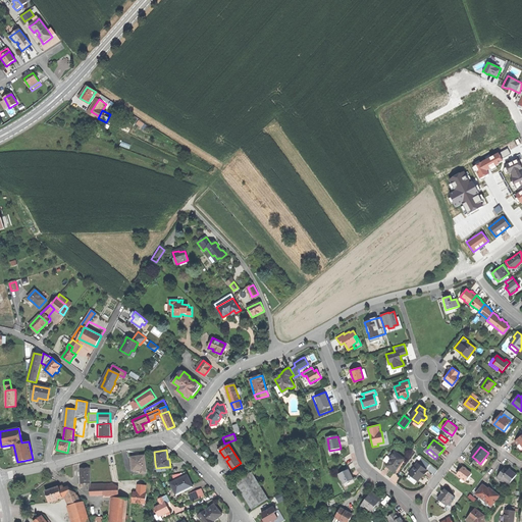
[(392,458),(386,465),(390,468),(395,471),(403,461),(402,460),(403,458),(395,451),(389,457),(392,458)]
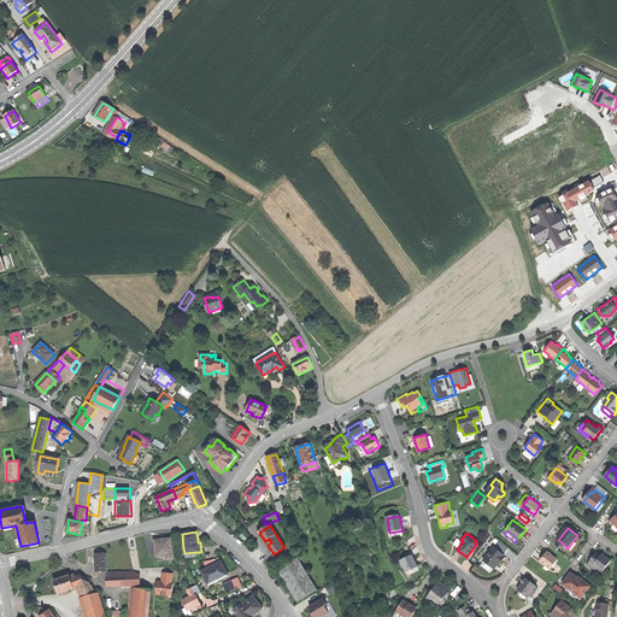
[(162,540),(154,541),(157,556),(166,556),(172,554),(171,539),(162,540)]
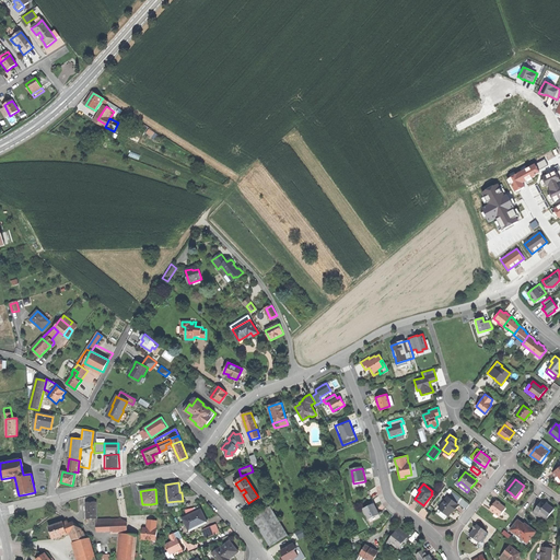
[(447,496),(439,508),(448,515),(452,511),(454,508),(456,508),(458,505),(457,504),(457,503),(447,496)]
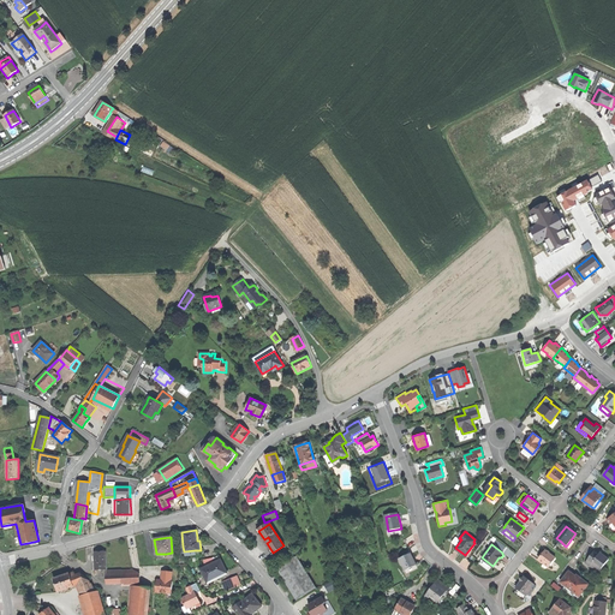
[(539,560),(549,568),(556,559),(547,550),(542,555),(539,560)]
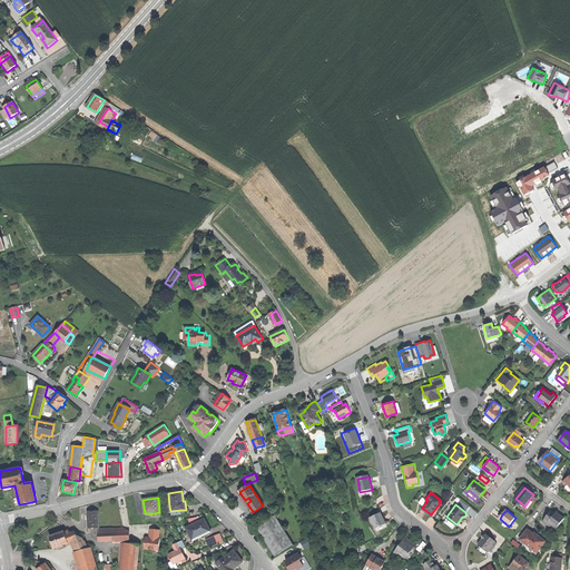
[(552,510),(543,522),(552,529),(553,526),(557,529),(564,519),(560,514),(559,516),(556,513),(552,510)]
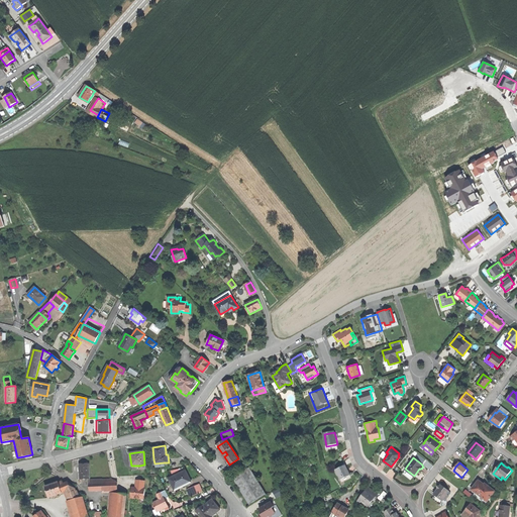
[(79,464),(80,479),(90,479),(89,463),(84,463),(79,464)]
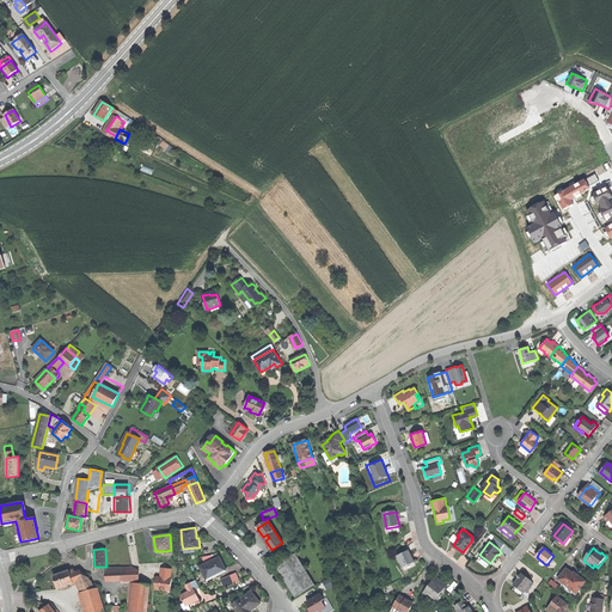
[(294,554),(275,565),(295,598),(314,586),(294,554)]
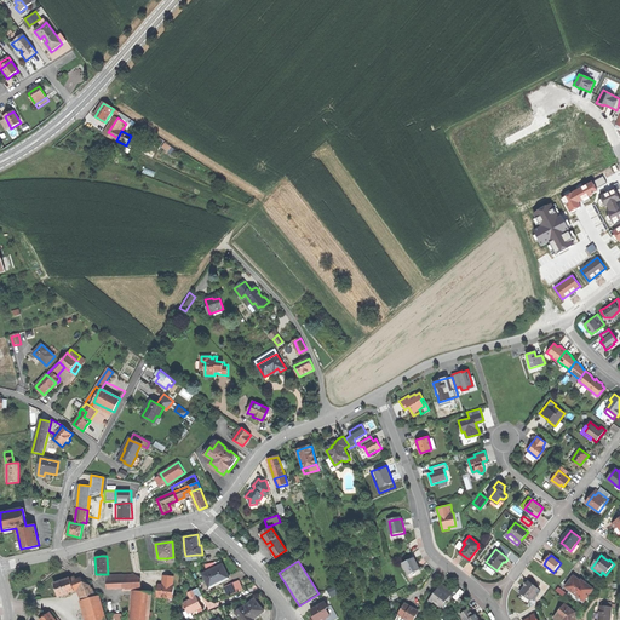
[(403,564),(409,575),(420,570),(418,564),(415,561),(409,563),(409,562),(403,564)]
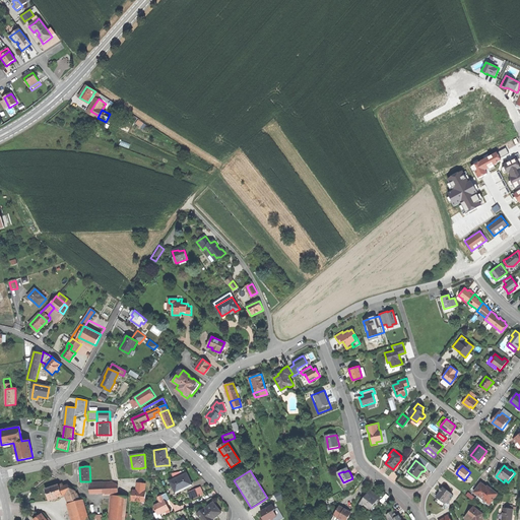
[(186,473),(170,481),(176,493),(188,486),(187,484),(191,483),(189,478),(186,473)]
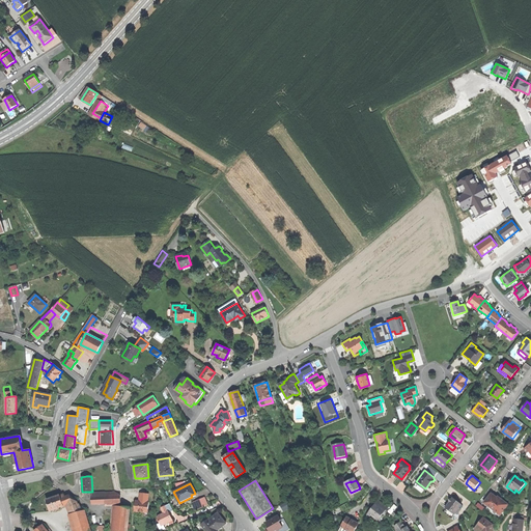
[(362,492),(360,488),(351,493),(352,497),(362,492)]
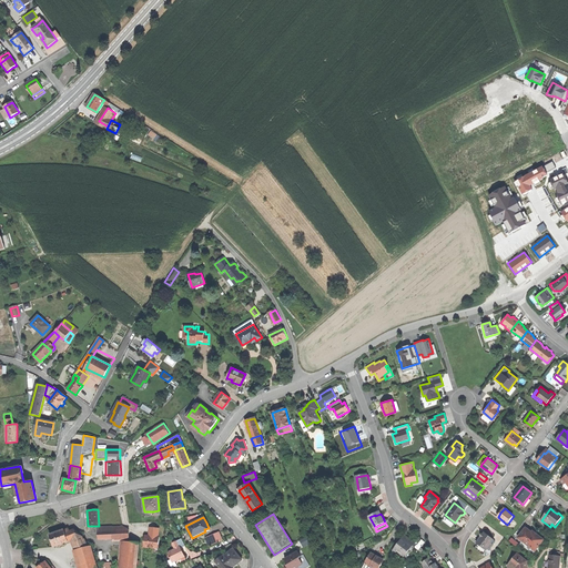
[(122,526),(98,527),(98,533),(98,539),(125,538),(124,527),(122,526)]
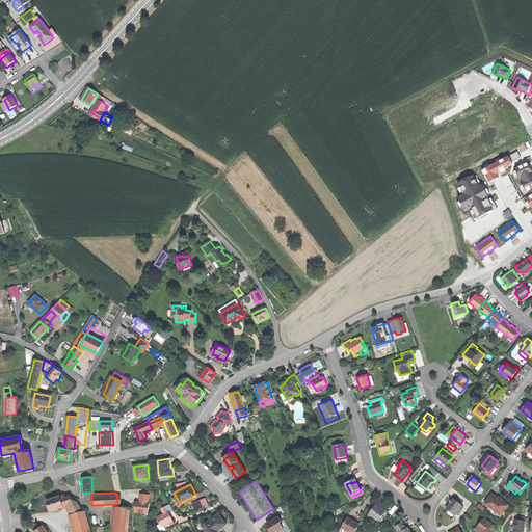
[(134,512),(148,513),(150,503),(148,503),(149,495),(140,494),(140,496),(139,499),(140,499),(140,502),(135,502),(134,512)]
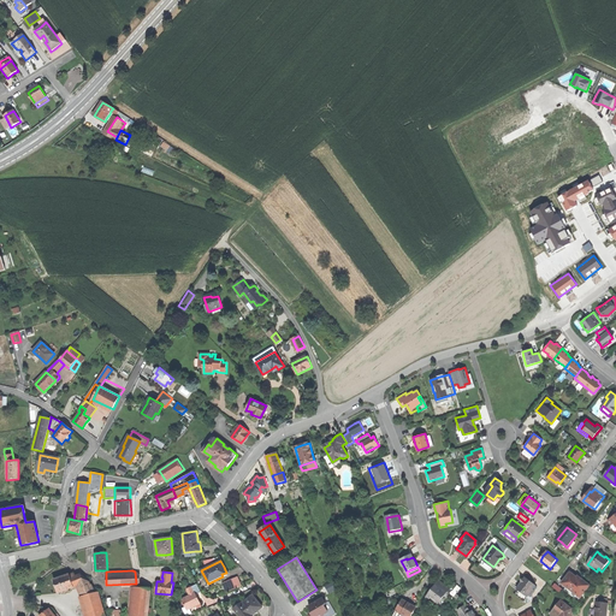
[(575,576),(570,573),(563,584),(568,587),(581,598),(591,586),(585,581),(584,582),(575,576)]
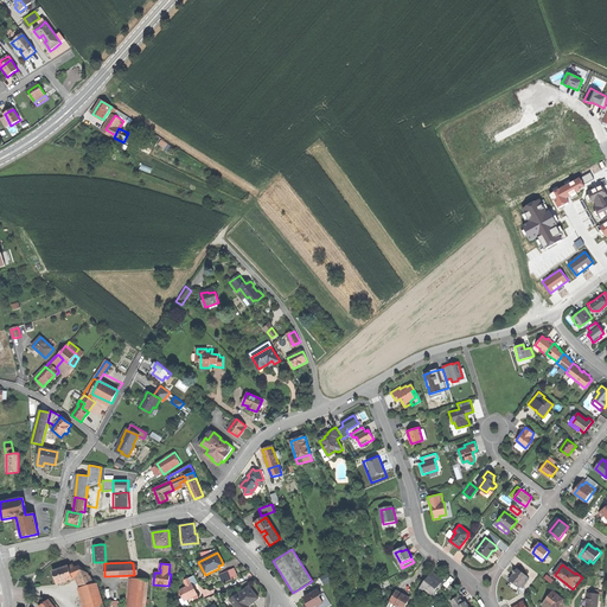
[(80,566),(74,568),(82,587),(95,583),(87,573),(80,566)]
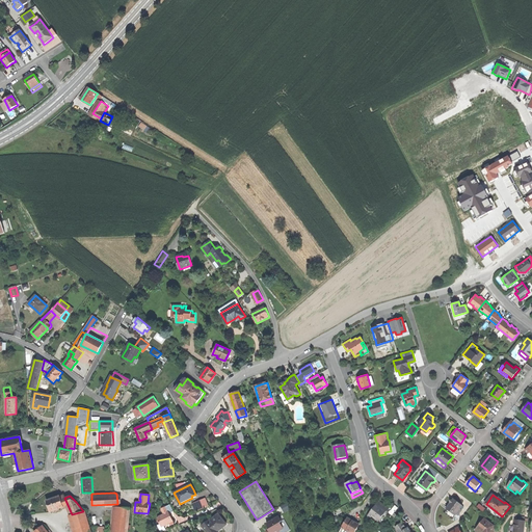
[(53,499),(47,501),(50,511),(55,509),(56,510),(59,509),(59,508),(63,507),(62,503),(63,502),(62,500),(61,500),(60,497),(53,499)]
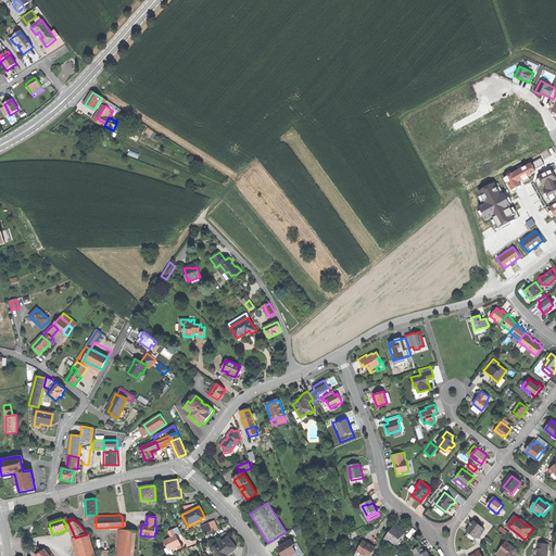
[(214,521),(204,526),(209,533),(217,529),(214,521)]
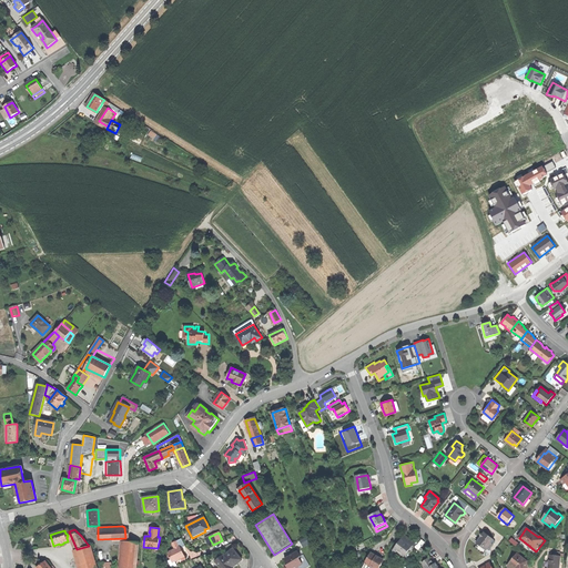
[(479,539),(477,544),(487,550),(488,549),(490,550),(494,545),(492,544),(495,540),(489,536),(488,538),(486,536),(486,534),(485,533),(484,534),(480,535),(482,538),(479,539)]
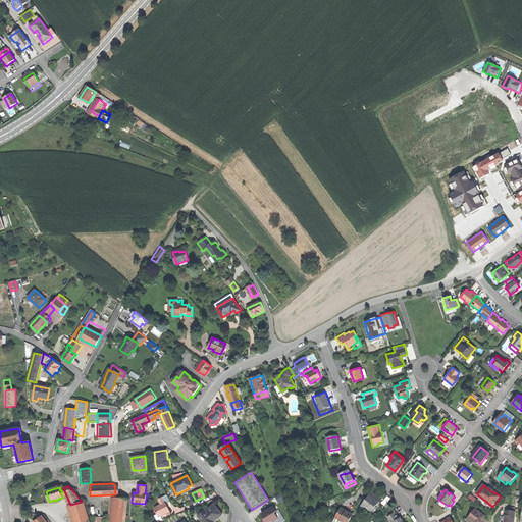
[(376,496),(372,492),(368,498),(366,499),(366,501),(363,505),(367,509),(367,510),(371,513),(381,499),(376,496)]
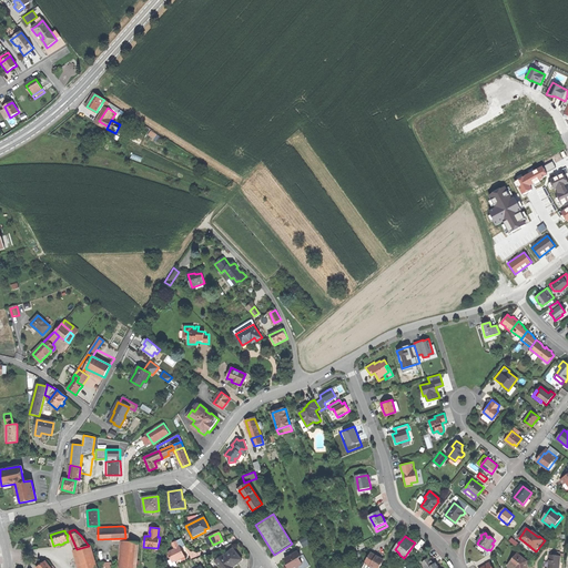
[(172,544),(174,549),(169,553),(169,555),(171,559),(178,561),(180,560),(180,558),(184,556),(183,554),(182,551),(181,551),(180,548),(185,546),(182,538),(172,544)]
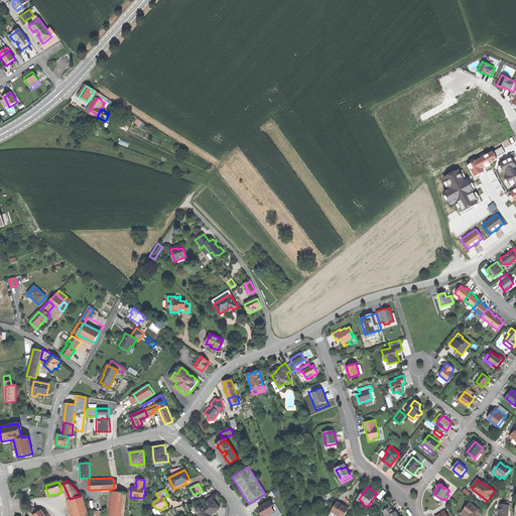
[(113,492),(110,515),(123,515),(126,493),(118,492),(113,492)]
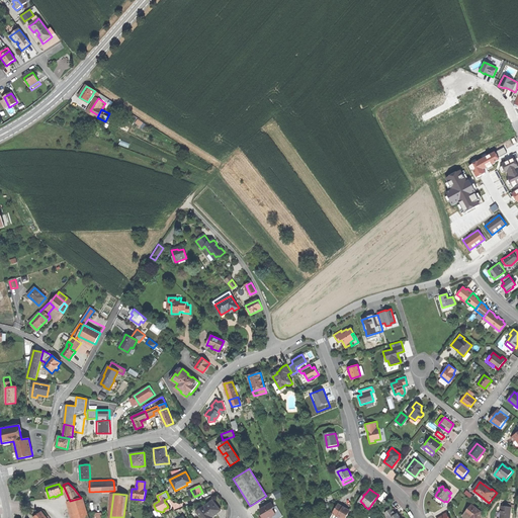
[(487,505),(489,503),(478,494),(475,496),(487,505)]
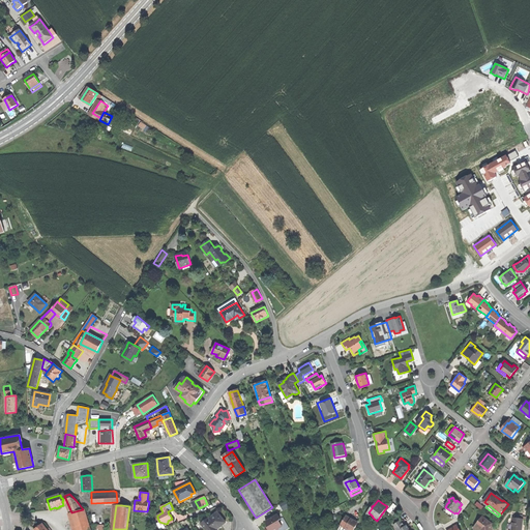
[(84,509),(83,509),(71,512),(77,529),(91,529),(86,513),(84,509)]
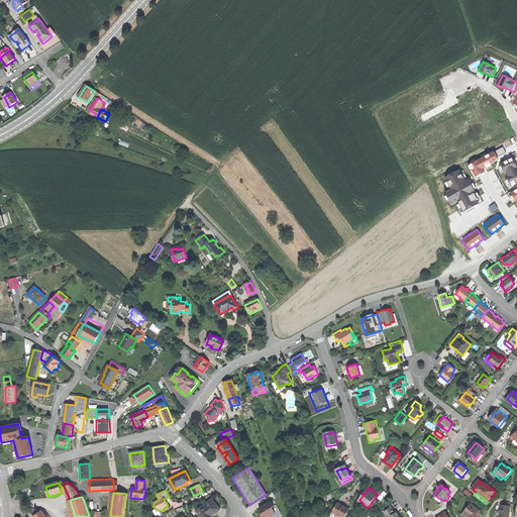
[(203,506),(196,511),(201,516),(210,516),(212,516),(220,510),(212,500),(204,506),(203,506)]
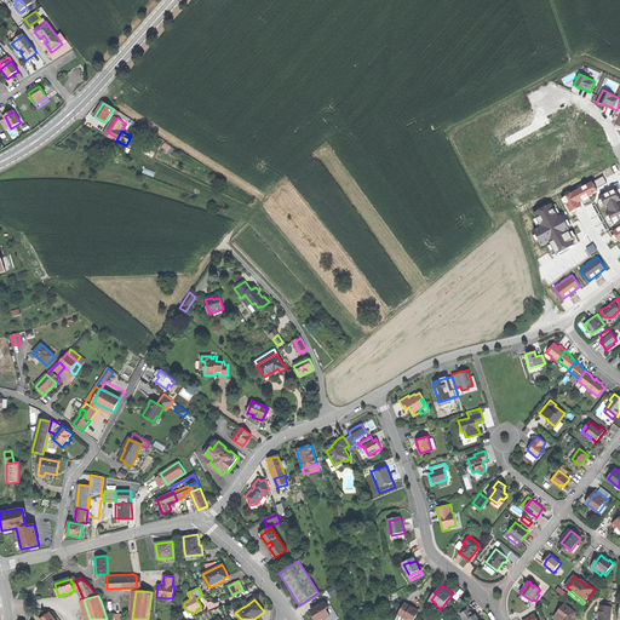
[(325,602),(311,610),(313,614),(313,616),(314,618),(317,619),(319,619),(325,619),(326,619),(325,618),(331,615),(326,609),(328,608),(325,602)]
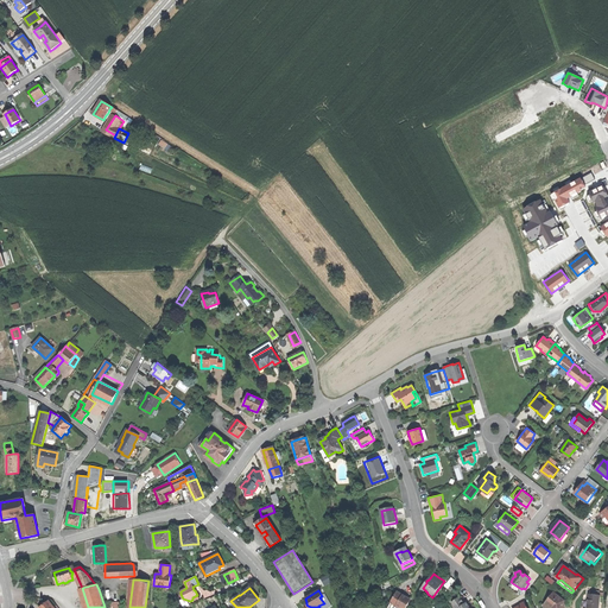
[(397,591),(391,602),(398,606),(397,607),(398,607),(405,607),(409,603),(405,601),(407,597),(401,595),(397,591)]
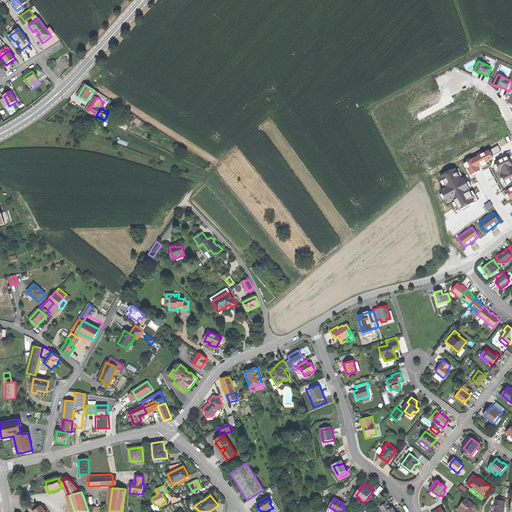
[(467,500),(460,508),(465,511),(464,511),(475,511),(476,506),(467,500)]
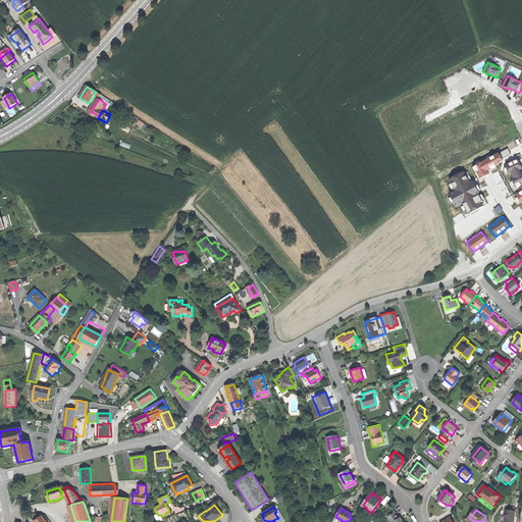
[(514,521),(515,512),(506,511),(505,521),(514,521)]
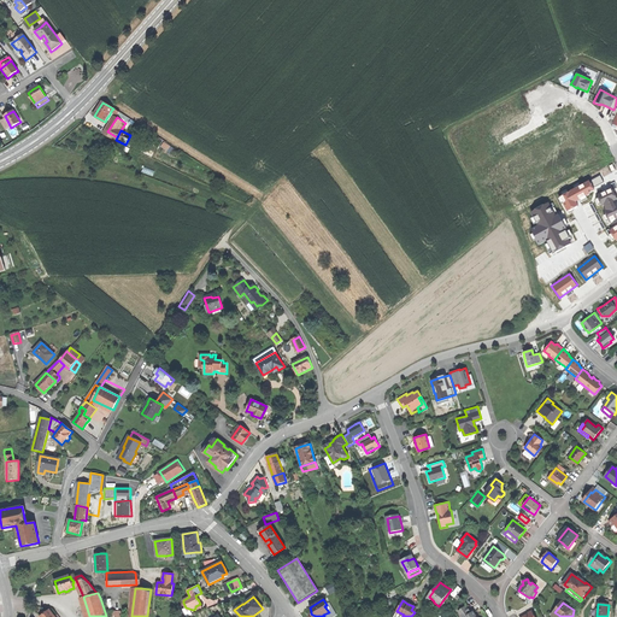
[(466,605),(458,610),(462,616),(477,616),(474,610),(470,612),(466,605)]
